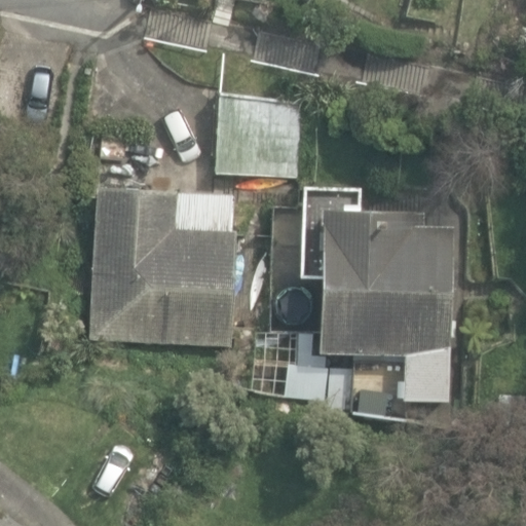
[(215,173),(297,178),(302,91),(220,87),(215,173)]
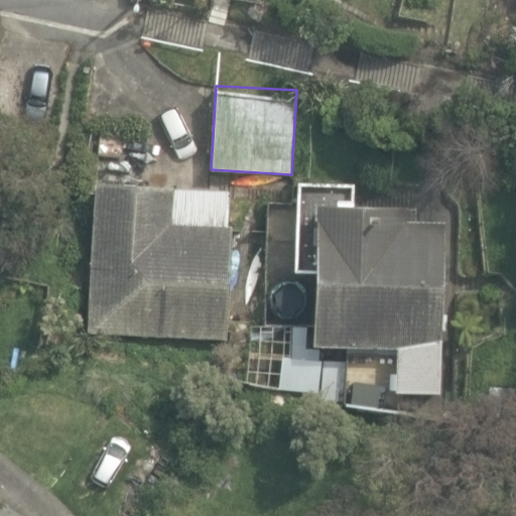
[(90,331),(227,337),(233,227),(227,226),(229,189),(97,182),(90,331)]
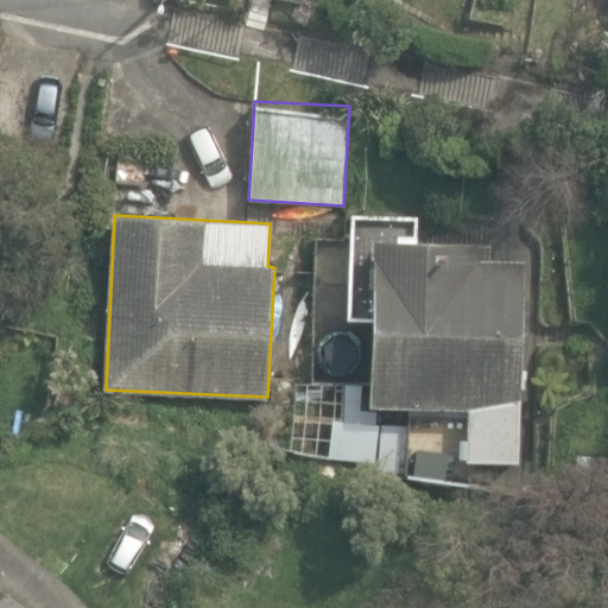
[(463,463),(518,464),(521,259),(489,259),(489,244),(369,241),(366,411),(464,412),(463,463)]
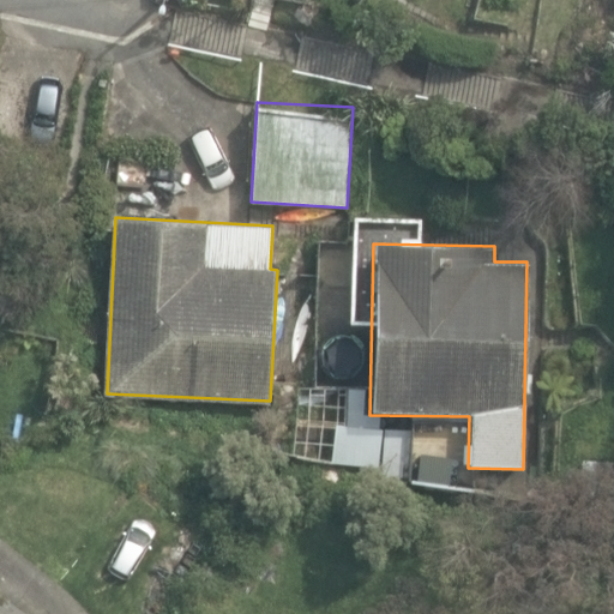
[(295,455),(383,458),(384,425),(348,423),(350,384),(298,383),(295,455)]
